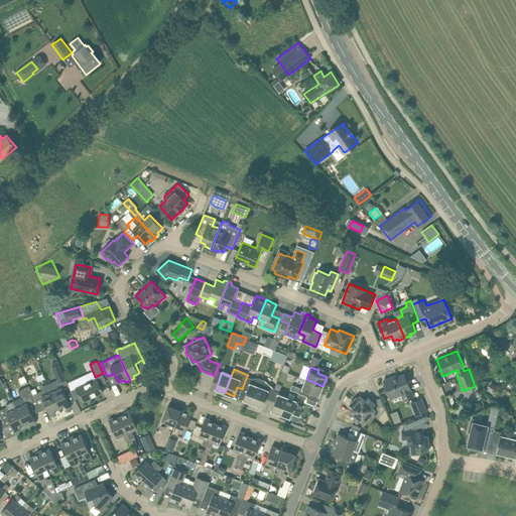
[(62,373),(55,376),(59,383),(67,380),(62,373)]
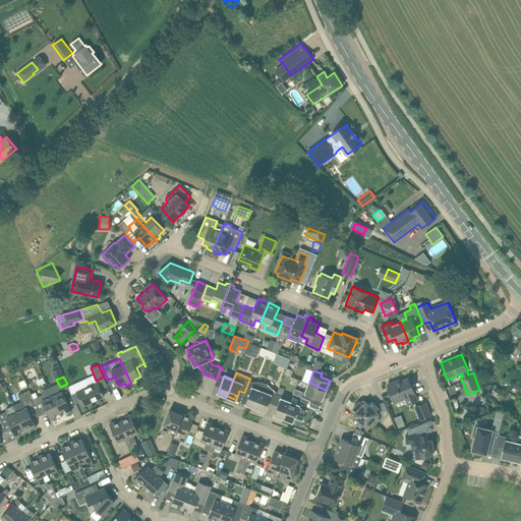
[(395,402),(405,398),(408,405),(417,401),(408,378),(397,383),(396,381),(388,384),(395,402)]
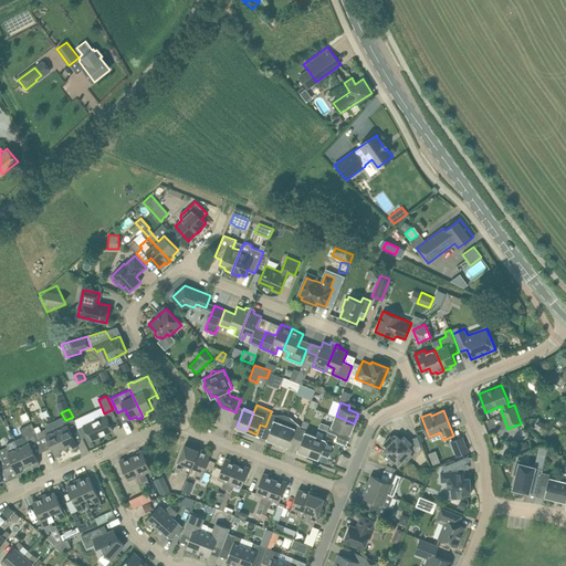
[(268,439),(278,442),(287,416),(285,415),(274,415),(271,412),(265,427),(271,429),(268,439)]
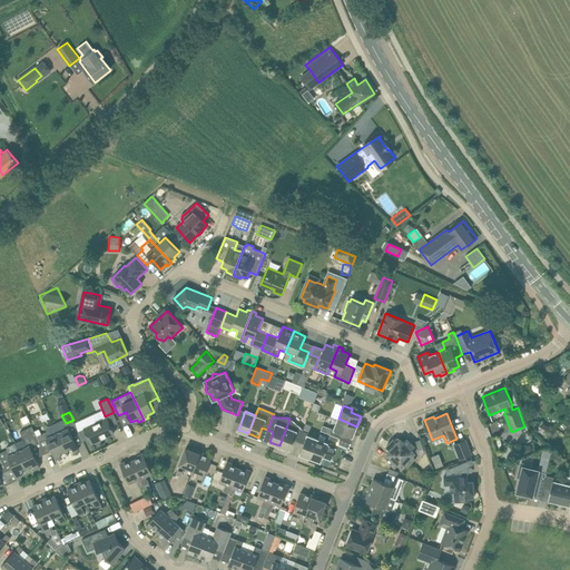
[(114,433),(109,423),(107,418),(85,429),(91,443),(114,433)]
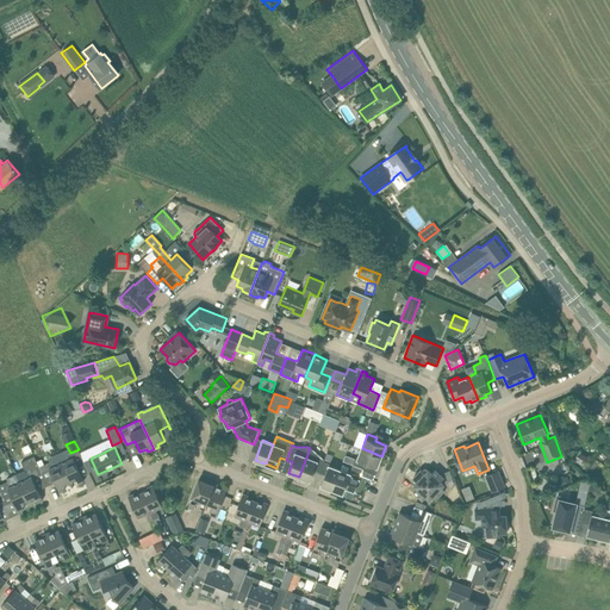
[(313,471),(319,472),(324,461),(324,460),(313,449),(310,448),(299,477),(310,481),(313,471)]
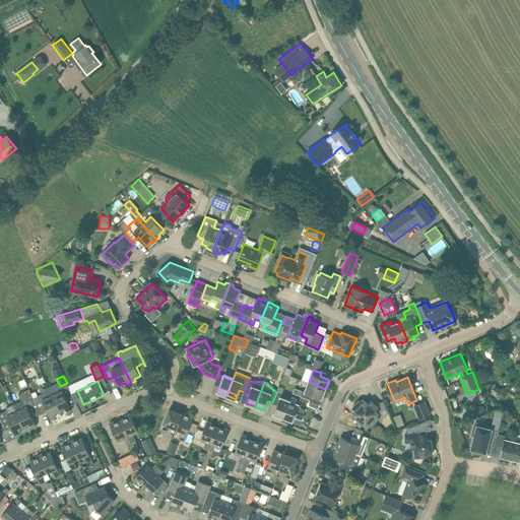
[(309,382),(305,391),(303,391),(301,396),(302,396),(310,399),(311,399),(313,395),(322,398),(325,389),(309,382)]
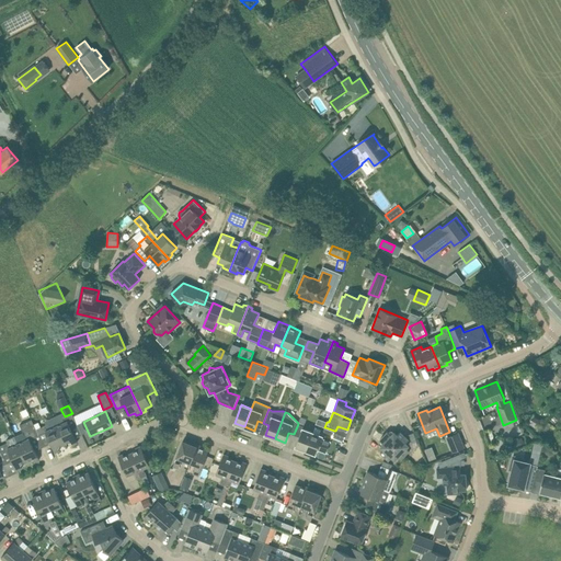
[(65,416),(66,422),(56,426),(65,444),(71,441),(72,445),(77,443),(70,427),(78,424),(72,413),(65,416)]
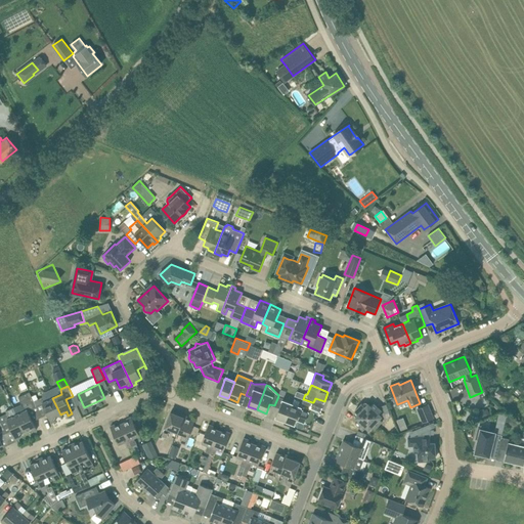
[(17,413),(25,431),(31,428),(33,431),(37,429),(33,421),(39,418),(34,406),(36,406),(34,401),(30,392),(18,397),(25,410),(17,413)]
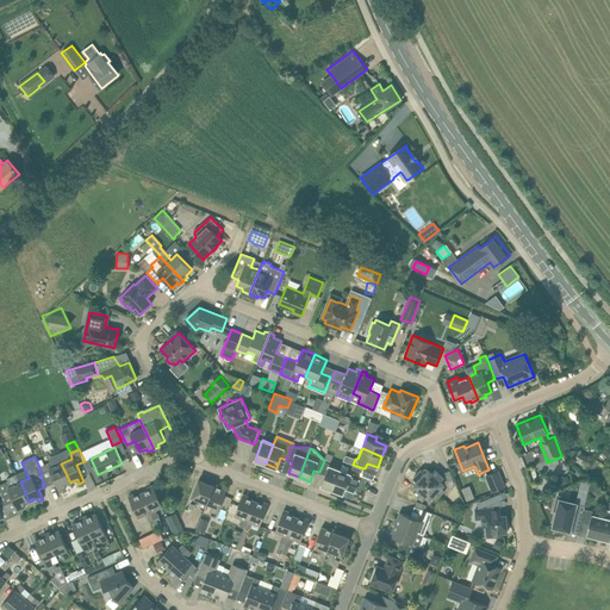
[(322,486),(332,490),(340,470),(330,466),(330,464),(324,461),(319,472),(325,474),(322,486)]
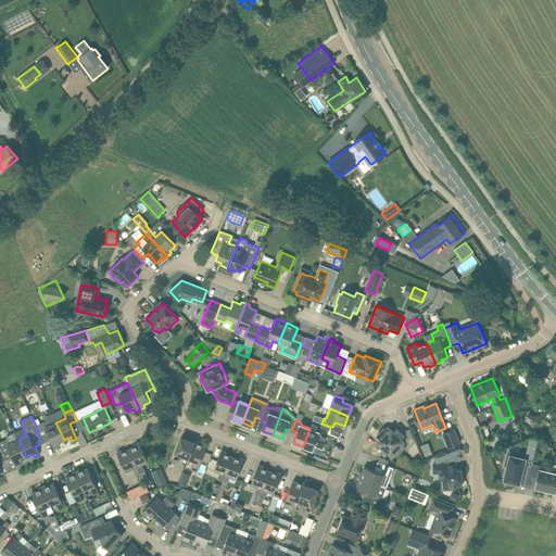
[(36,426),(38,431),(38,430),(43,442),(51,439),(54,449),(60,446),(58,442),(64,440),(55,422),(48,426),(46,421),(36,426)]
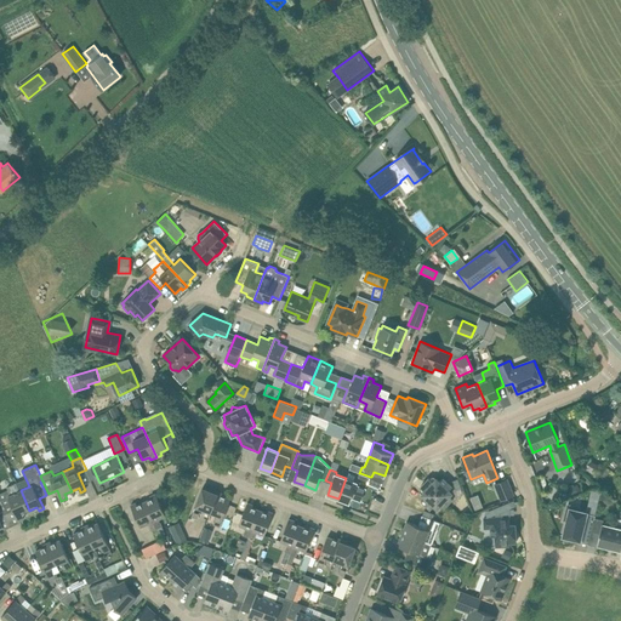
[(339,499),(349,502),(352,497),(362,500),(368,484),(357,480),(357,482),(346,478),(339,499)]
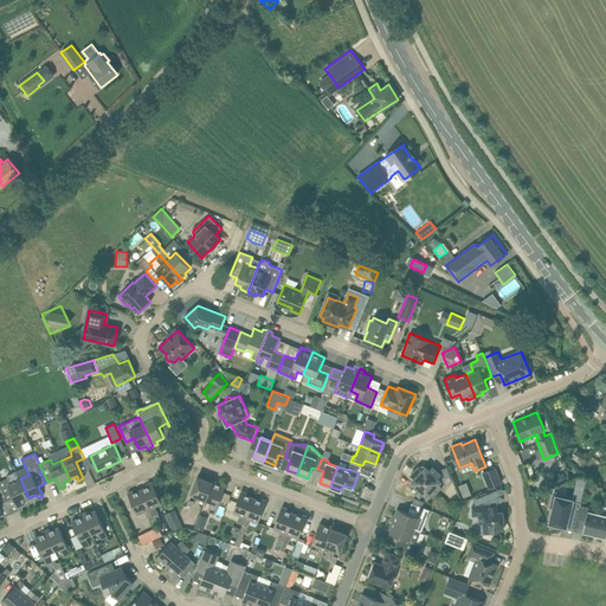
[(437,478),(440,475),(432,466),(430,470),(426,466),(423,470),(419,466),(411,475),(414,478),(411,482),(414,485),(411,489),(419,496),(423,492),(426,496),(430,494),(433,496),(442,488),(438,484),(440,482),(437,478)]
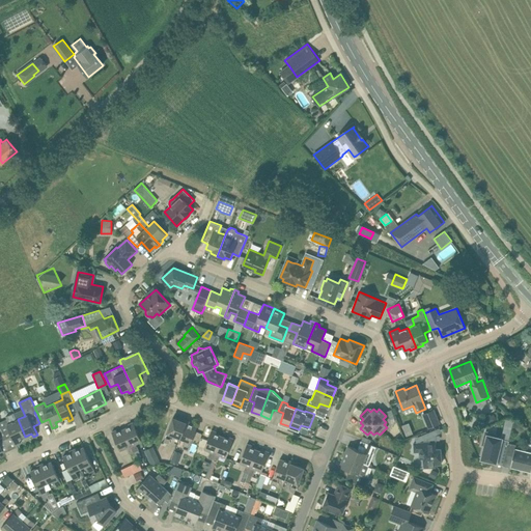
[(439,423),(434,410),(423,414),(429,427),(439,423)]
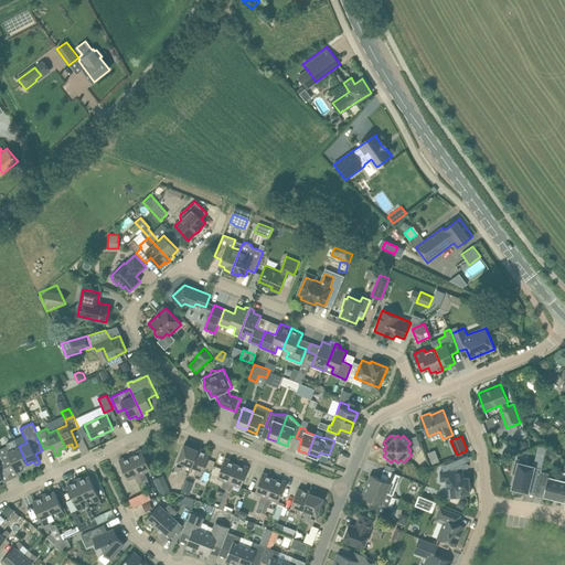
[(0,448),(0,452),(7,467),(13,464),(18,473),(22,471),(21,467),(27,465),(19,446),(16,439),(7,443),(8,446),(0,448)]
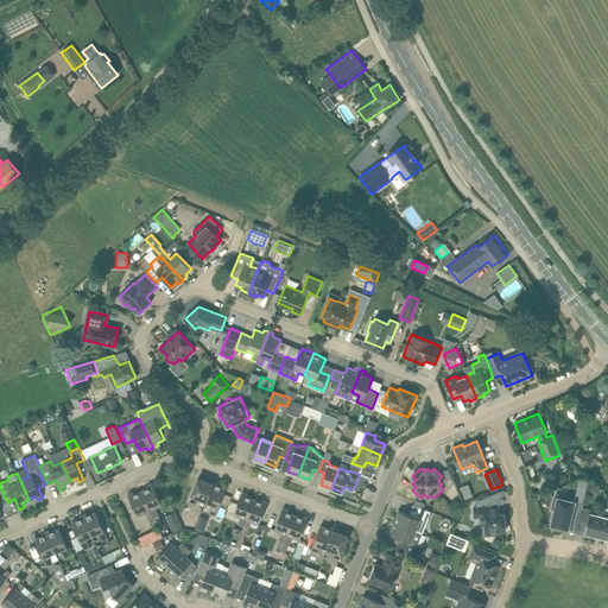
[(197,498),(204,500),(213,481),(210,480),(209,482),(198,477),(188,505),(194,507),(197,498)]
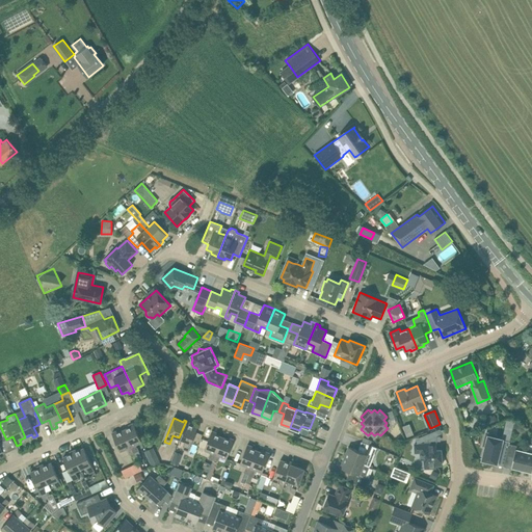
[(179,437),(186,441),(183,449),(188,451),(197,427),(190,424),(191,423),(186,421),(179,437)]
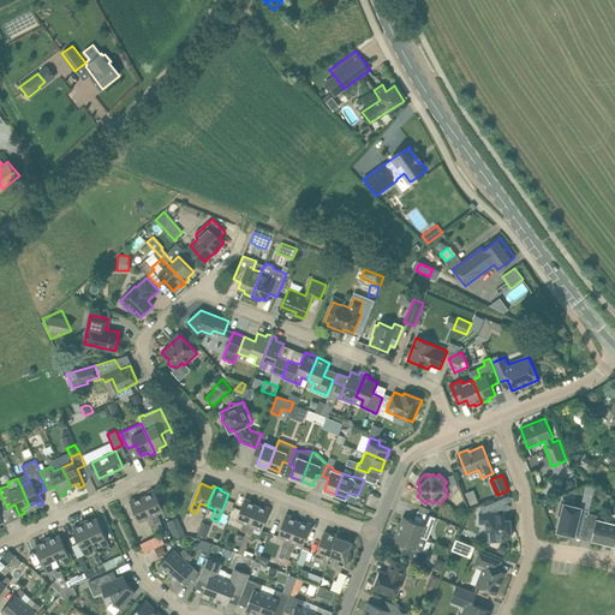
[(150,494),(143,496),(155,524),(159,531),(163,529),(156,514),(165,511),(154,489),(149,491),(150,494)]
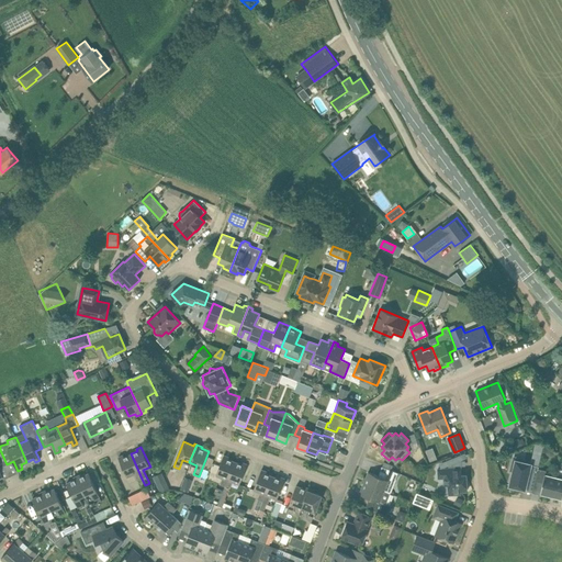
[(127,476),(131,483),(142,479),(131,453),(124,457),(123,454),(119,457),(127,476)]
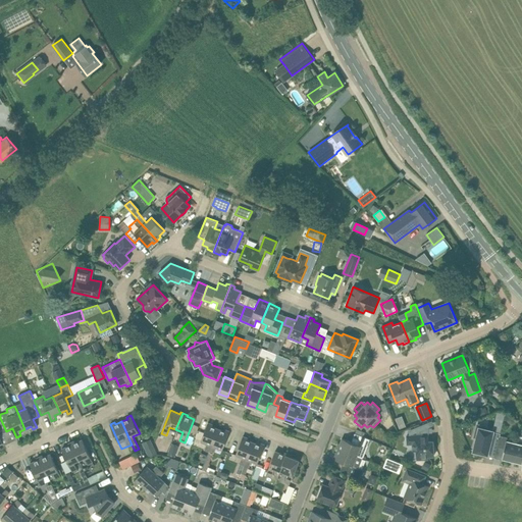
[(213,424),(208,422),(201,441),(207,444),(205,450),(209,452),(218,428),(212,426),(213,424)]
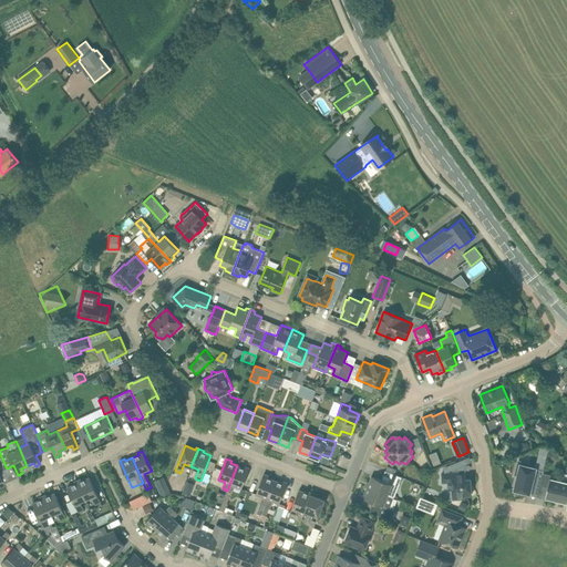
[(514,490),(529,493),(533,483),(540,485),(543,473),(544,470),(536,468),(536,467),(528,466),(529,463),(521,462),(518,463),(515,474),(517,475),(514,490)]
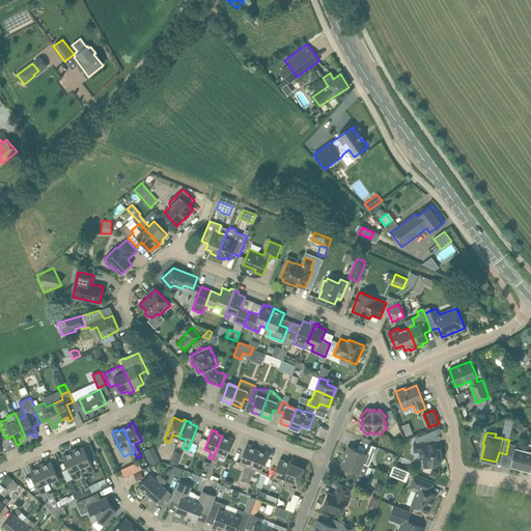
[(228,439),(222,436),(213,459),(217,462),(220,455),(226,457),(233,439),(228,437),(228,439)]
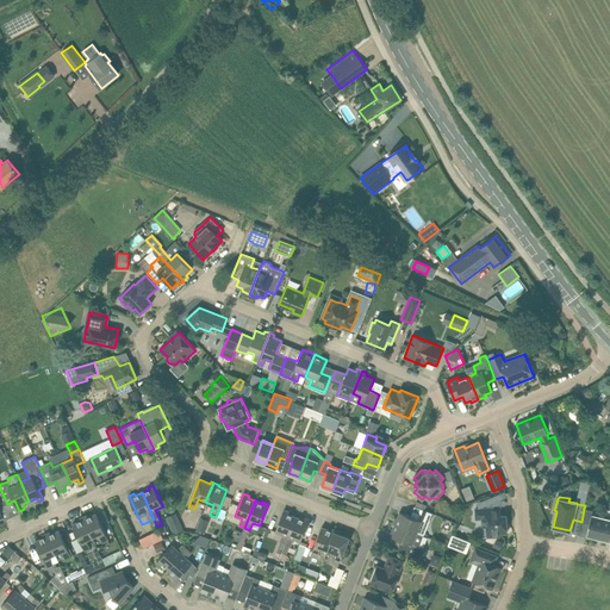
[(400,511),(396,524),(423,535),(431,512),(424,510),(419,508),(415,506),(411,516),(400,511)]
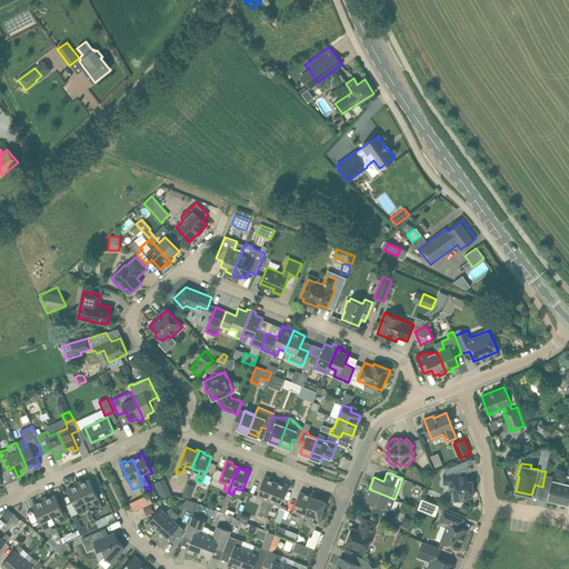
[(442,475),(443,486),(449,485),(450,491),(453,491),(453,501),(467,500),(467,497),(473,497),(472,480),(467,480),(467,473),(442,475)]
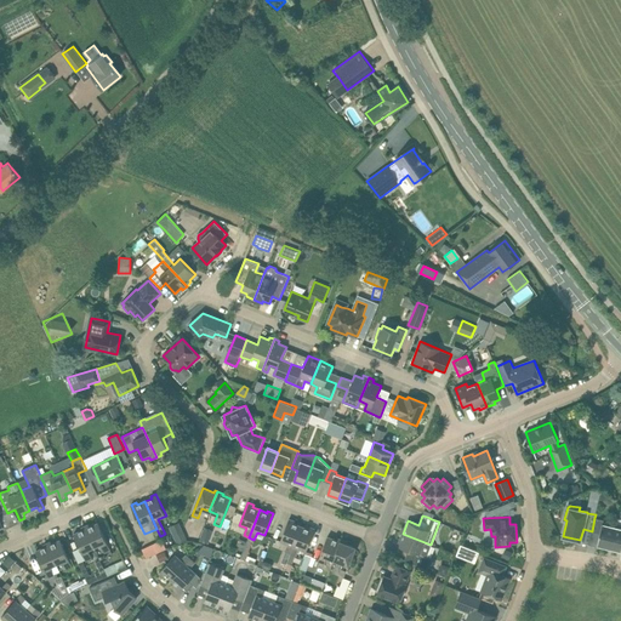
[(594,518),(592,531),(599,534),(597,545),(609,547),(615,527),(603,523),(604,520),(594,518)]
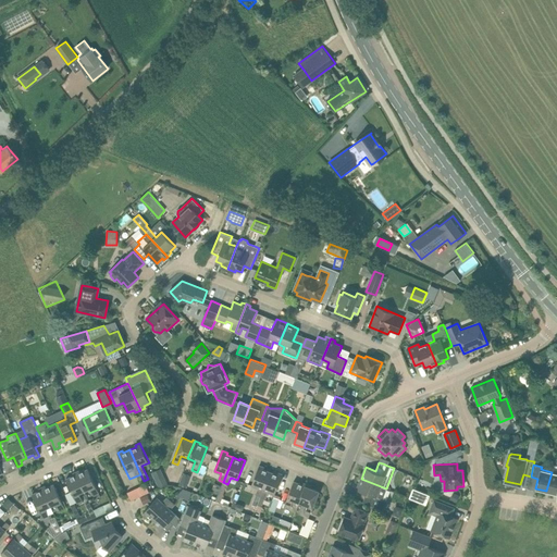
[(256,495),(261,496),(270,472),(263,469),(264,467),(259,466),(251,485),(258,487),(256,495)]
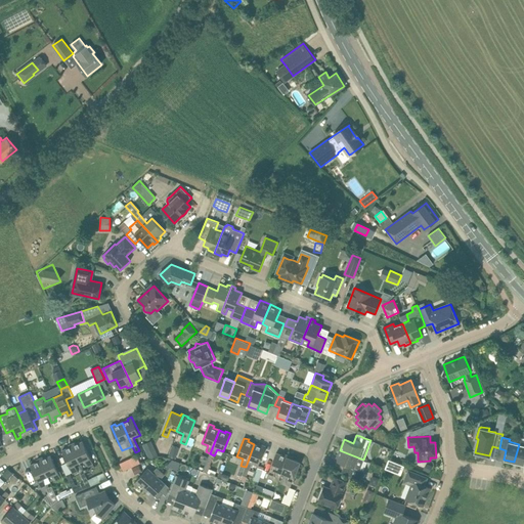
[(151,440),(143,444),(149,460),(158,455),(151,440)]
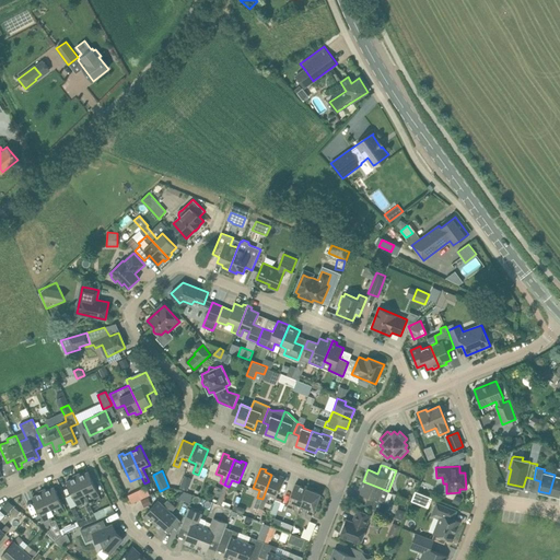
[(80,473),(77,475),(85,493),(90,490),(94,498),(100,496),(89,471),(81,475),(80,473)]
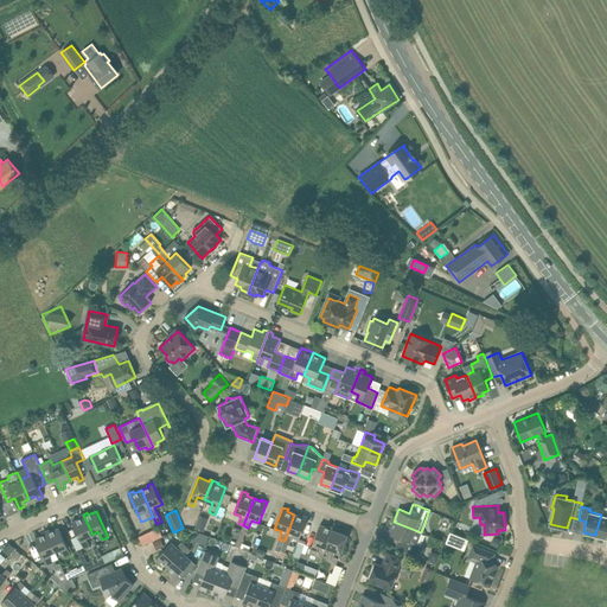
[(93,535),(83,515),(80,516),(81,518),(72,522),(84,548),(90,545),(87,537),(93,535)]
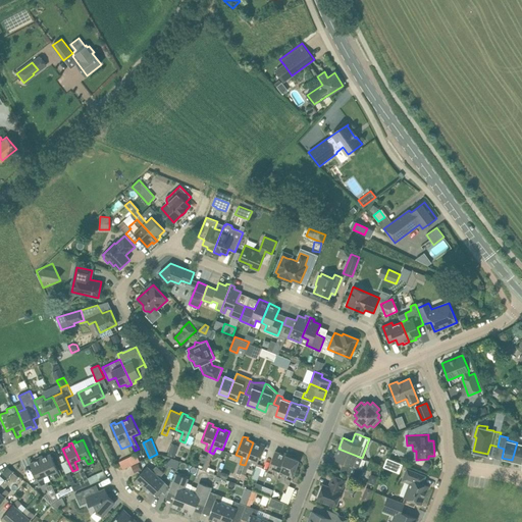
[(245,465),(249,467),(251,461),(257,463),(264,445),(260,442),(259,445),(253,442),(245,465)]
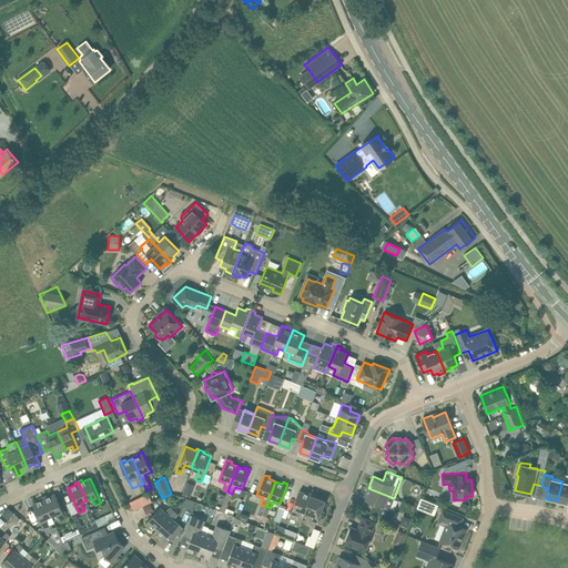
[(567,482),(563,482),(557,500),(567,503),(567,482)]
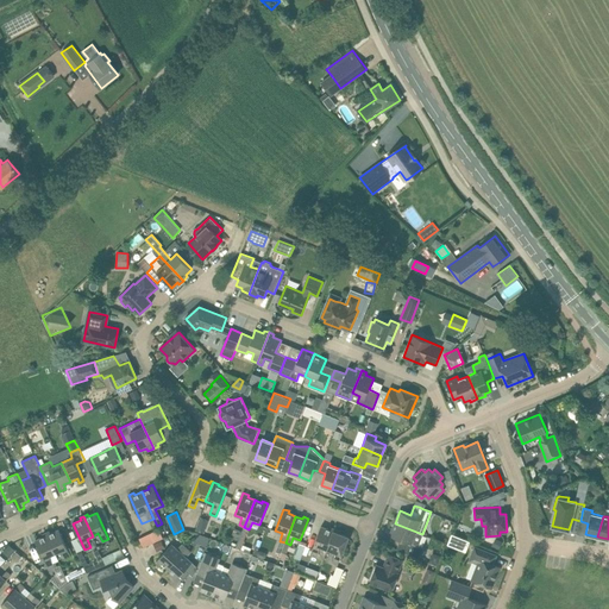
[(406,541),(401,551),(420,559),(425,548),(418,545),(422,534),(395,523),(390,535),(406,541)]
